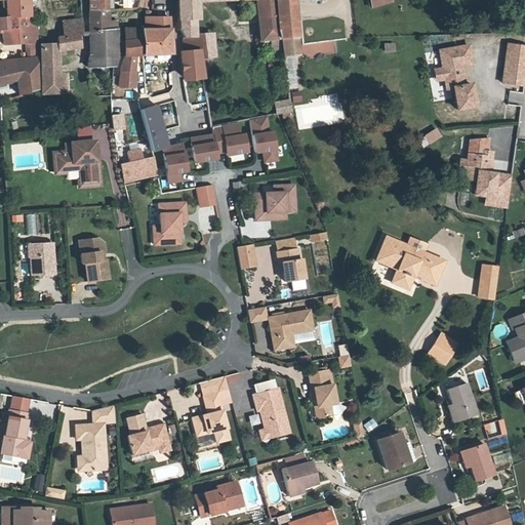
[(17,26),(30,27),(30,6),(25,6),(24,0),(6,0),(6,2),(7,18),(17,18),(17,26)]
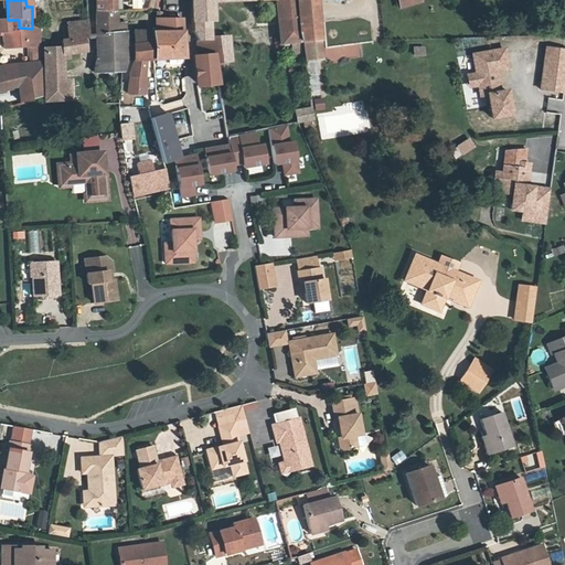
[(97,0),(98,11),(117,10),(128,10),(127,0),(97,0)]
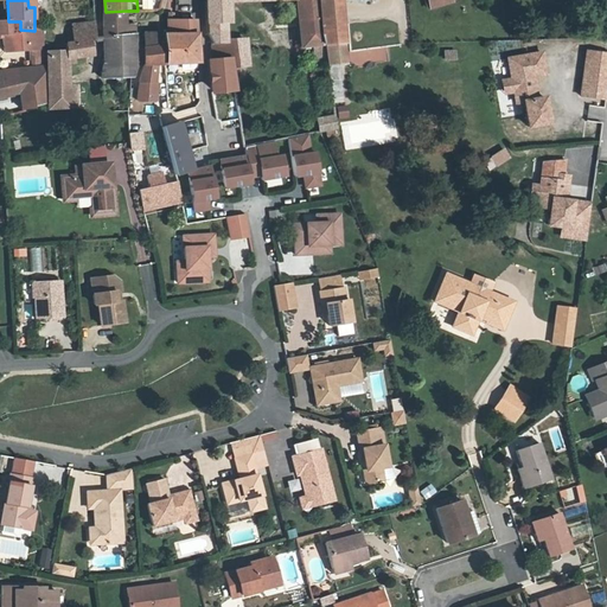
[(206,0),(208,25),(224,24),(229,24),(229,2),(264,0),(206,0)]
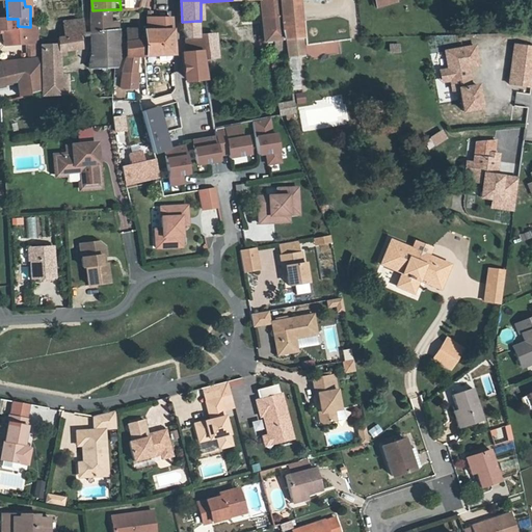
[(278,0),(262,0),(266,47),(271,46),(271,43),(284,42),(278,0)]
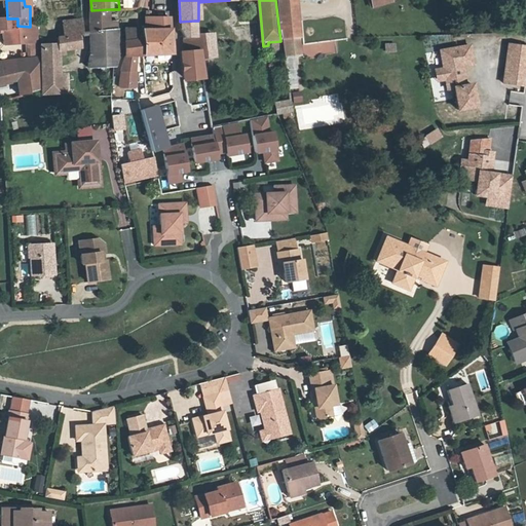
[(283,41),(284,49),(284,55),(299,54),(293,0),(275,0),(280,41),(283,41)]
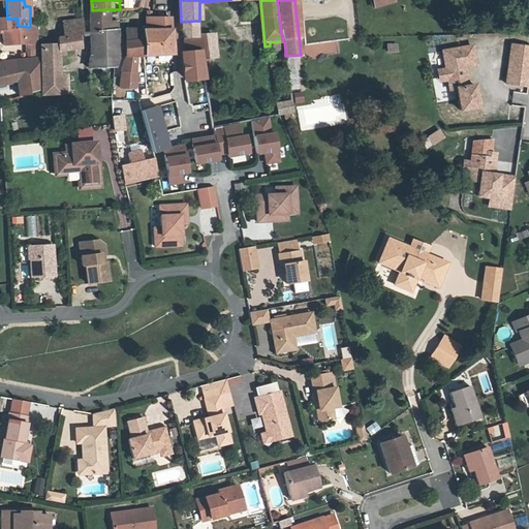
[(92,32),(118,31),(119,22),(111,21),(110,9),(92,10),(92,32)]
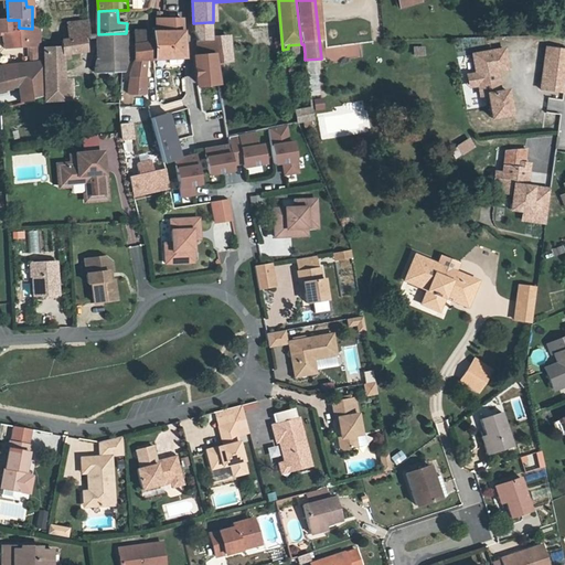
[(158,19),(157,32),(182,32),(182,18),(158,19)]
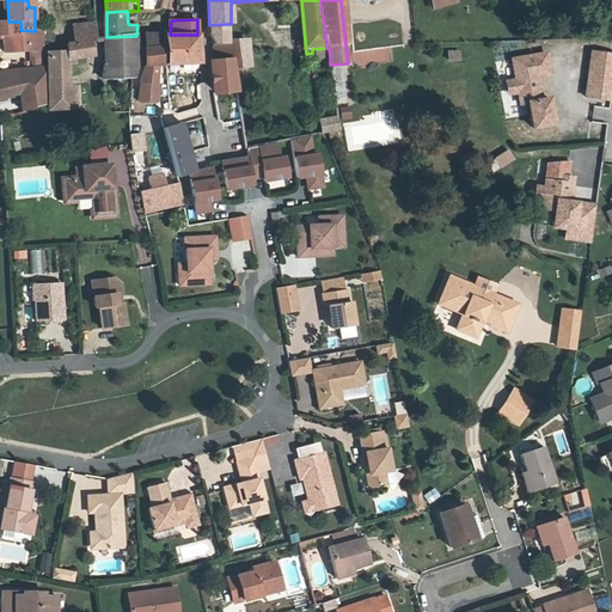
[(20,22),(8,22),(0,22),(0,34),(4,35),(5,53),(34,50),(35,47),(40,47),(41,47),(43,31),(35,31),(20,30),(20,22)]
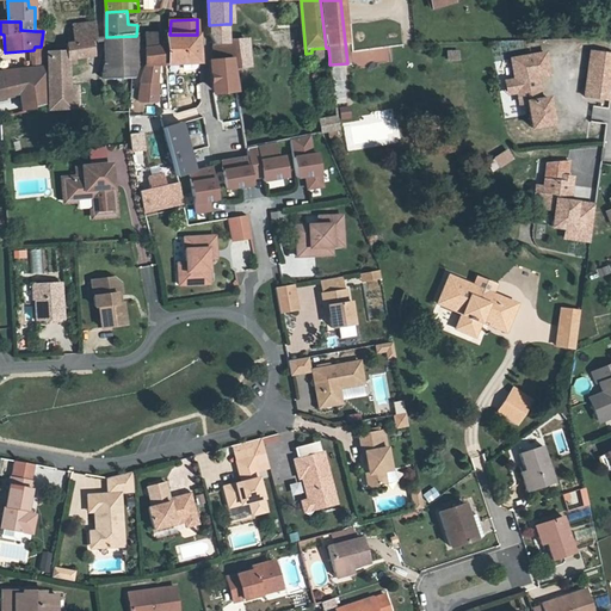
[(76,43),(91,42),(96,41),(96,22),(75,24),(76,43)]
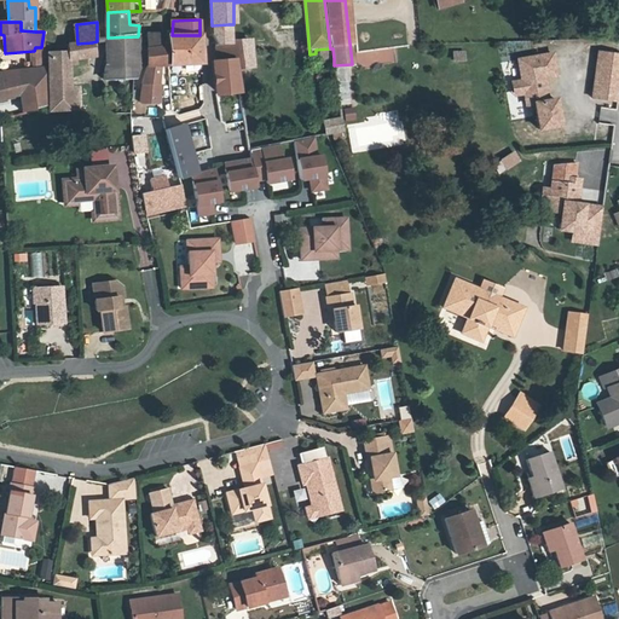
[(229,24),(212,25),(212,30),(212,34),(217,47),(217,57),(217,67),(220,93),(239,92),(236,68),(230,36),(229,24)]
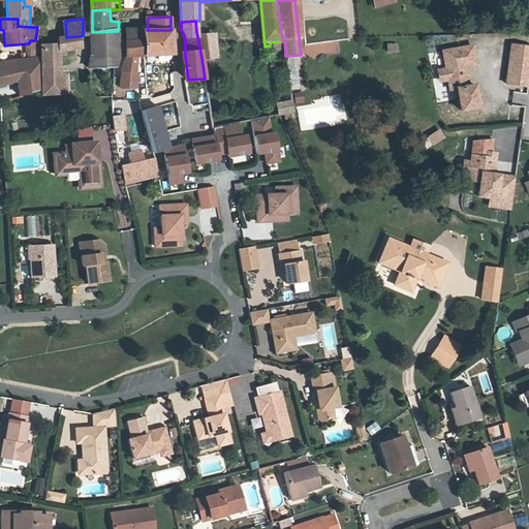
[(196,31),(201,58),(214,57),(213,51),(215,51),(213,29),(196,31)]
